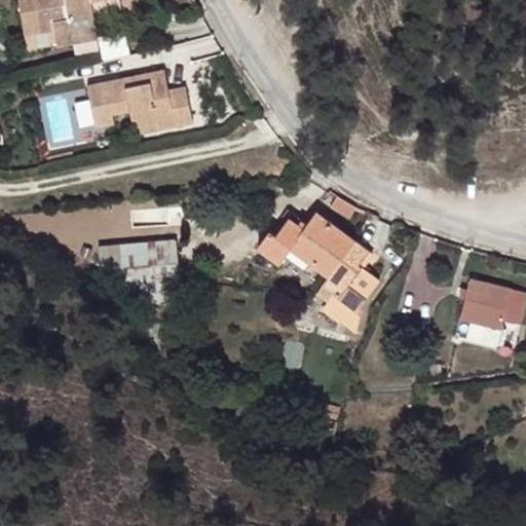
[(20,0),(26,34),(44,31),(40,8),(66,4),(68,17),(54,21),(55,29),(59,45),(74,42),(73,36),(98,32),(92,1),(92,0),(20,0)]
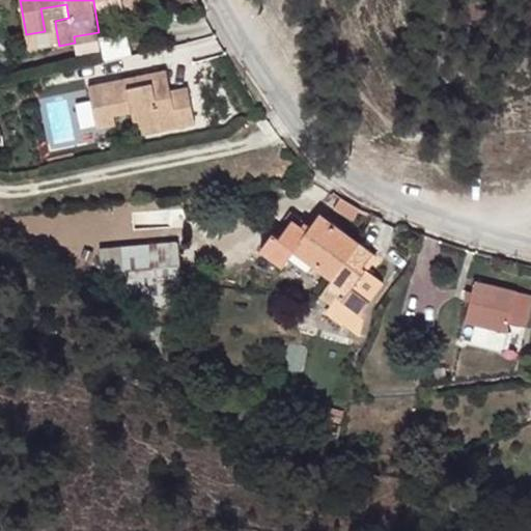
[(40,8),(45,31),(56,29),(55,21),(68,18),(66,4),(40,8)]
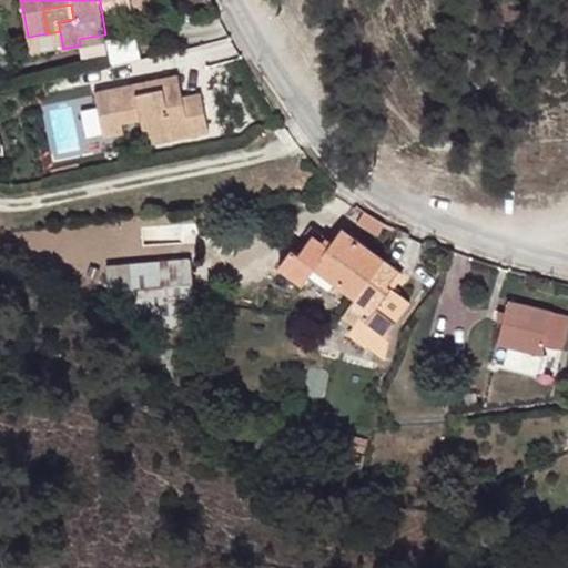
[(107,41),(105,34),(79,39),(80,46),(107,41)]
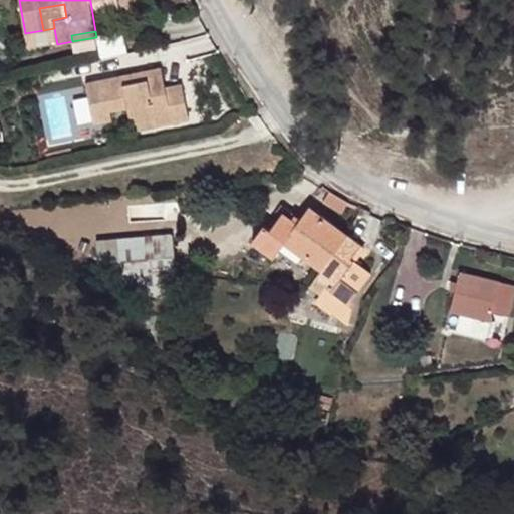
[(94,122),(112,119),(111,112),(127,109),(132,124),(155,119),(156,126),(189,119),(182,84),(165,87),(161,67),(145,70),(146,79),(139,81),(137,72),(86,82),(94,122)]
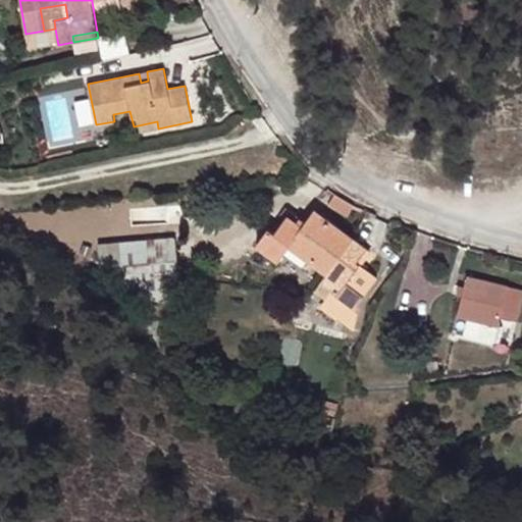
[(147,71),(139,73),(141,83),(148,81),(147,71)]
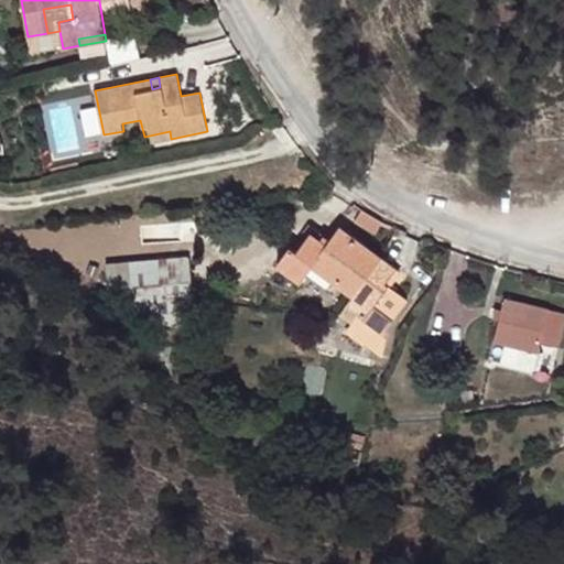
[(122,123),(123,131),(127,148),(171,139),(170,131),(144,137),(140,120),(122,123)]
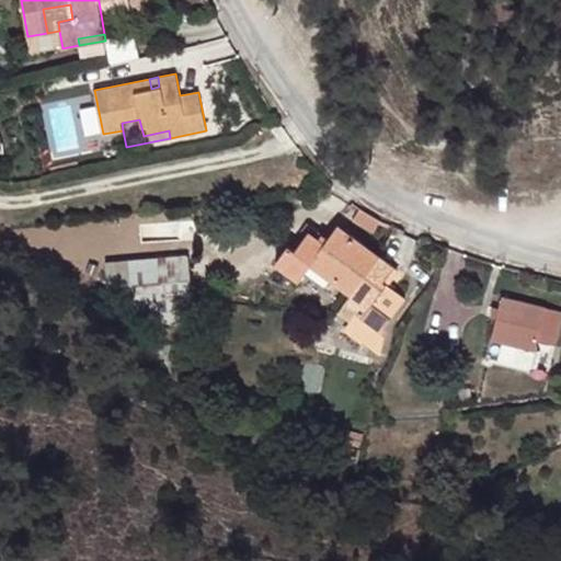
[(362,205),(353,198),(348,212),(375,231),(384,218),(370,210),(362,205)]
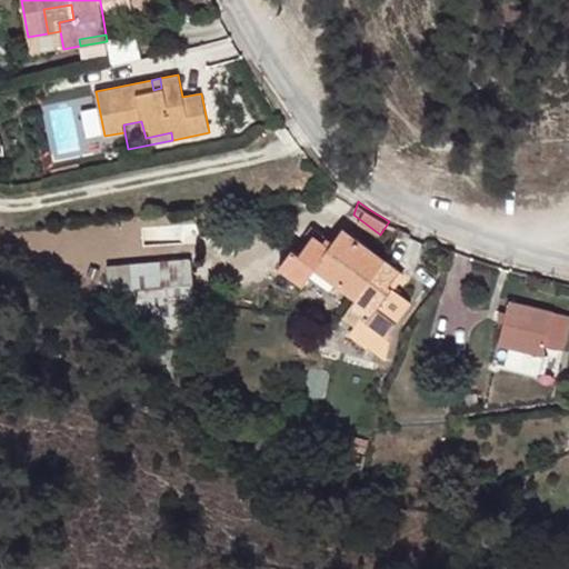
[(330,246),(333,241),(310,225),(293,248),(301,252),(315,236),(330,246)]
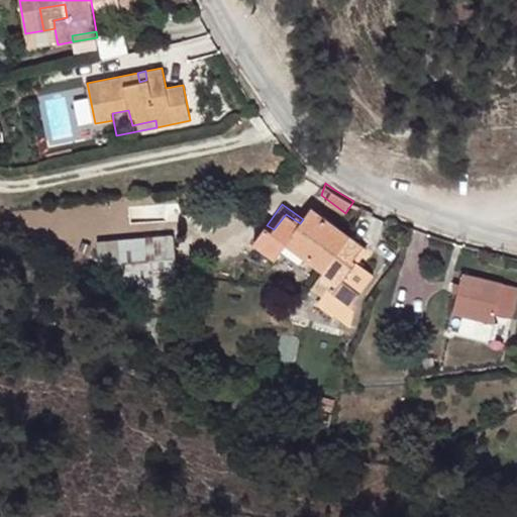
[(349,236),(349,235),(311,208),(303,219),(300,223),(286,214),(274,229),(267,225),(254,242),(275,259),(286,244),(289,240),(309,255),(307,260),(323,271),(349,236)]
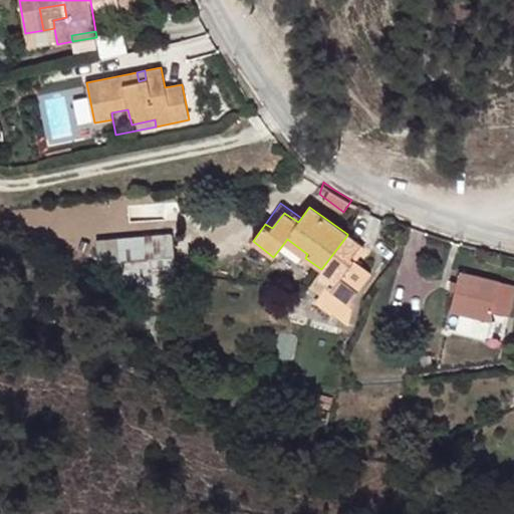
[(100,224),(101,240),(173,234),(172,215),(144,217),(144,220),(100,224)]
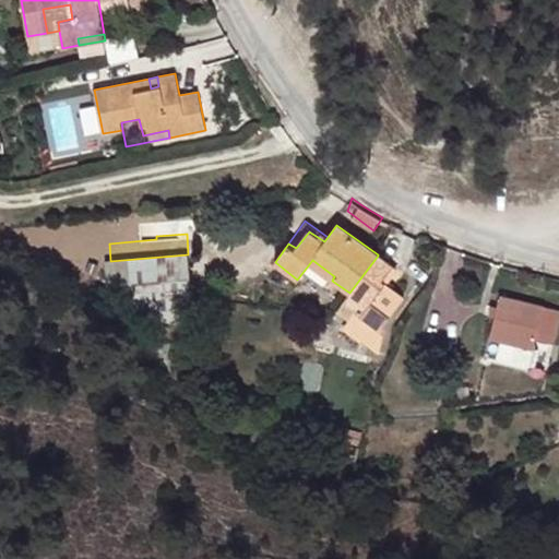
[(107,262),(108,282),(191,296),(190,280),(188,254),(110,261),(107,262)]
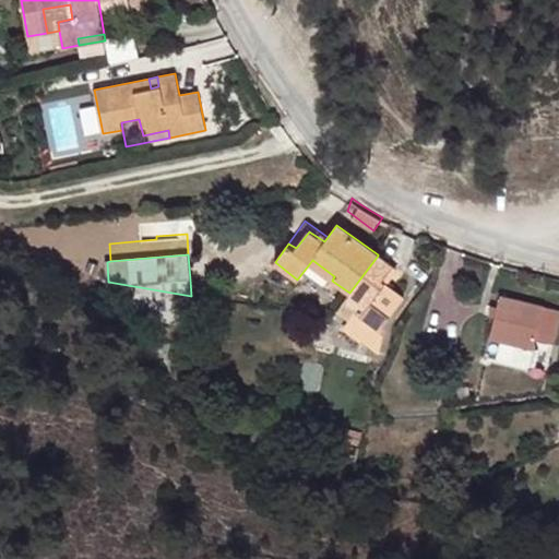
[(345,325),(380,351),(385,324),(404,297),(387,284),(397,269),(378,254),(378,256),(349,293),(345,299),(358,308),(349,319),(345,325)]
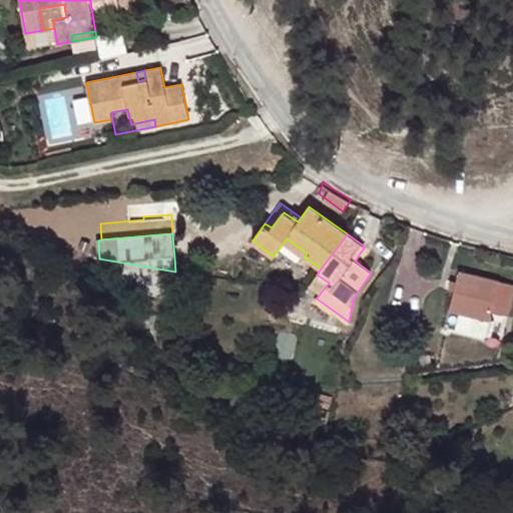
[(284,242),(305,258),(307,253),(287,238),(284,242)]
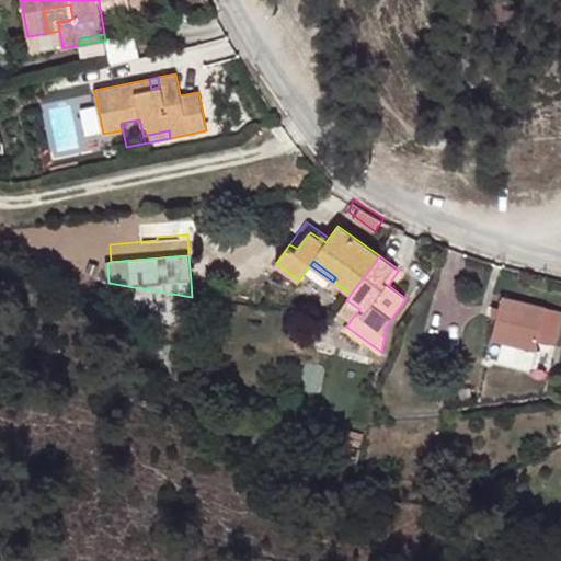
[(192,297),(109,283),(110,304),(134,301),(136,324),(159,322),(194,320),(192,297)]
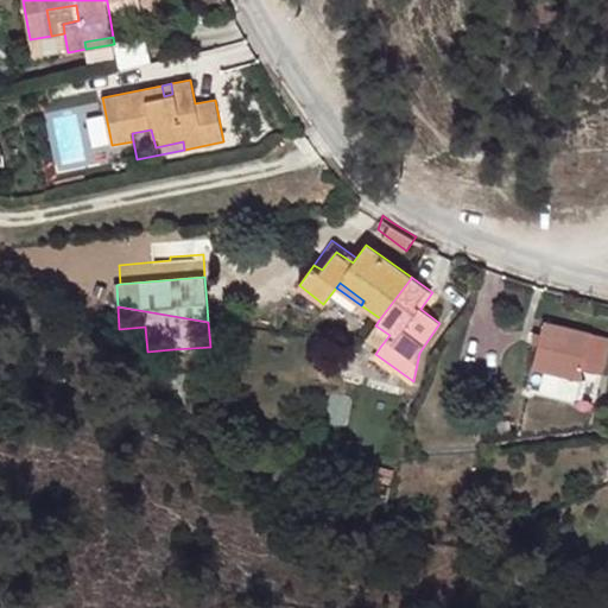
[(607,335),(545,322),(542,333),(539,344),(534,367),(582,379),(586,362),(605,366),(607,349),(607,335)]
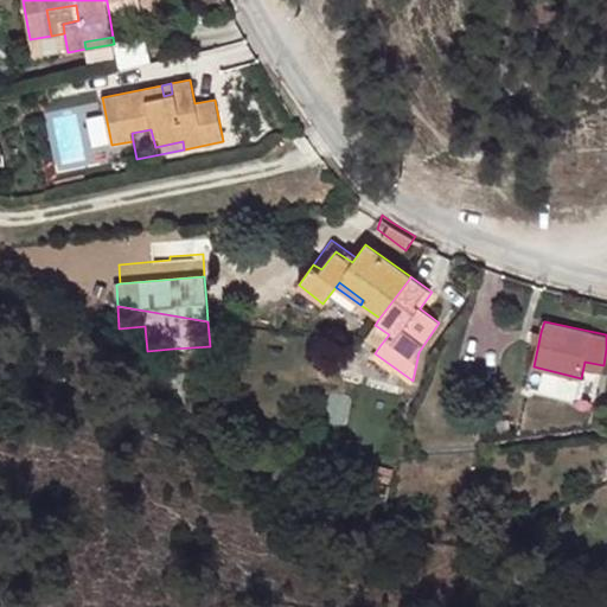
[(366,337),(379,346),(389,334),(375,325),(366,337)]
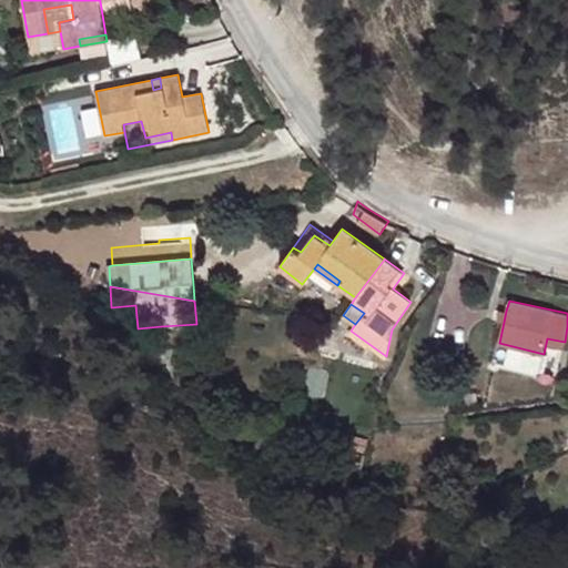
[(504,322),(506,311),(499,310),(497,321),(504,322)]
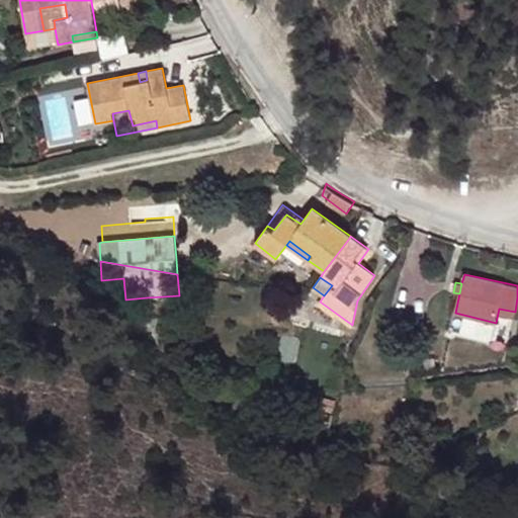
[(179,295),(147,297),(148,318),(181,315),(179,295)]
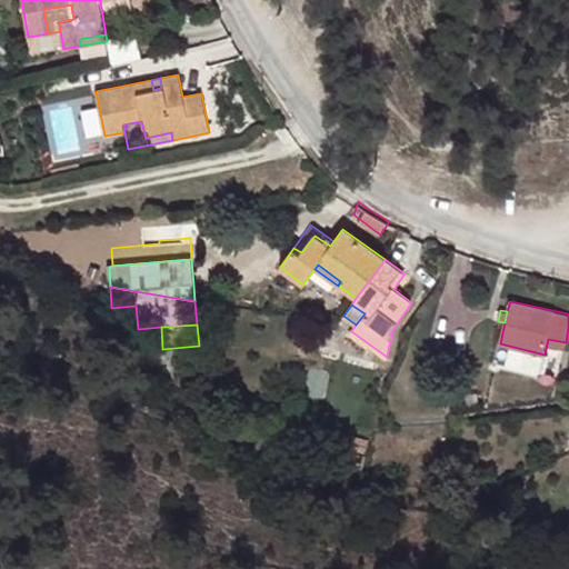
[(437,363),(433,363),(433,372),(443,372),(443,368),(438,368),(437,363)]
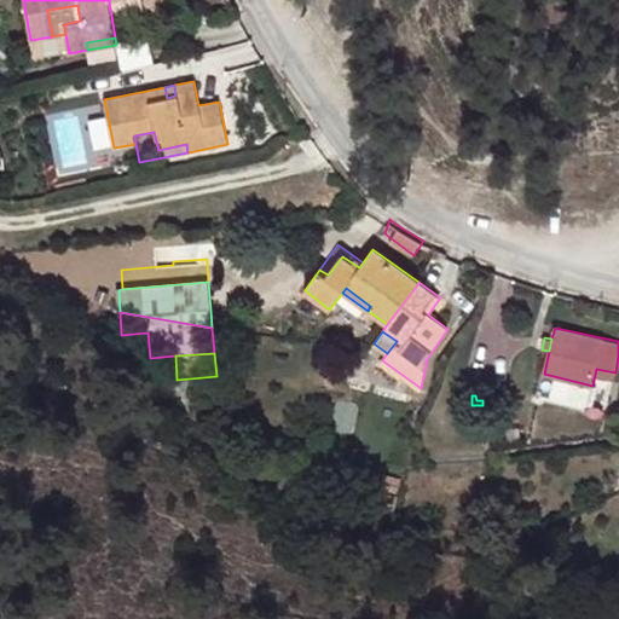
[(379,475),(376,481),(399,486),(400,480),(379,475)]
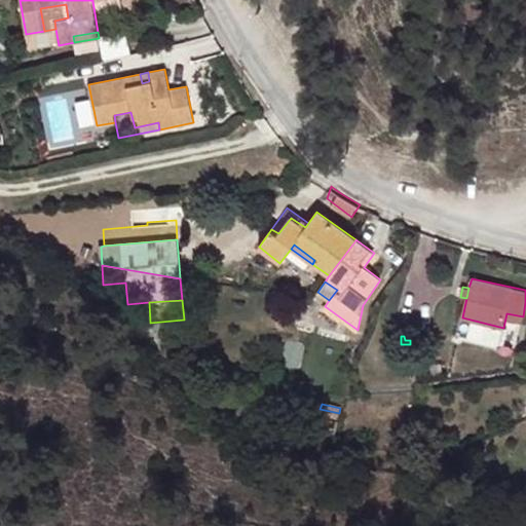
[(339,413),(320,409),(316,423),(335,427),(339,413)]
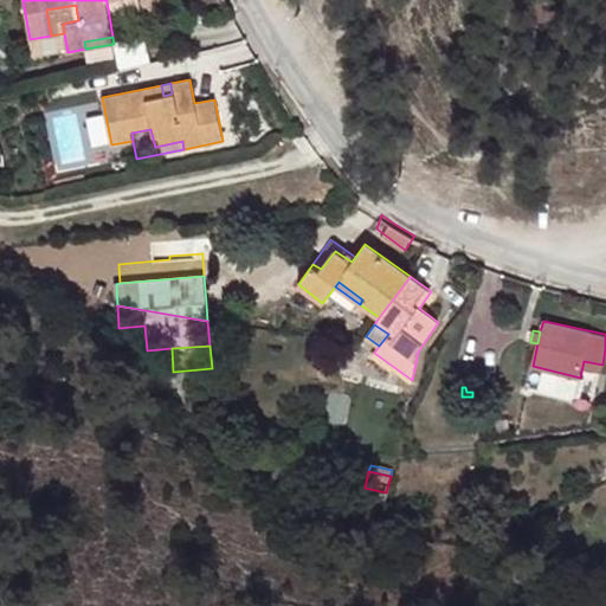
[(386,492),(365,488),(363,495),(385,501),(386,492)]
